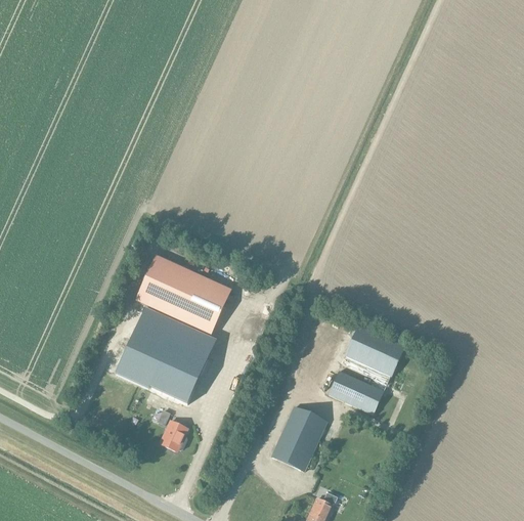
[(210,334),(230,289),(156,255),(135,300),(210,334)]
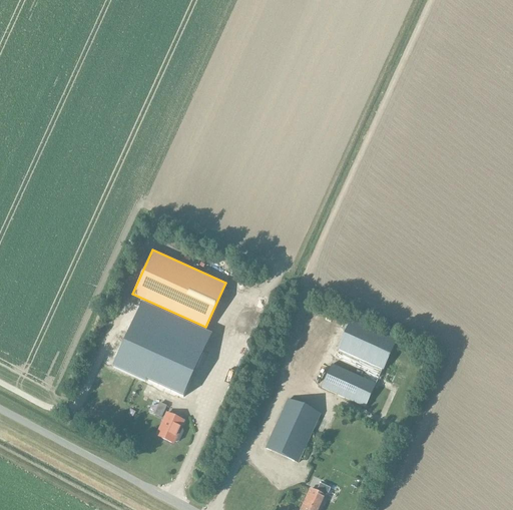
[(395,339),(351,319),(339,347),(382,367),(395,339)]
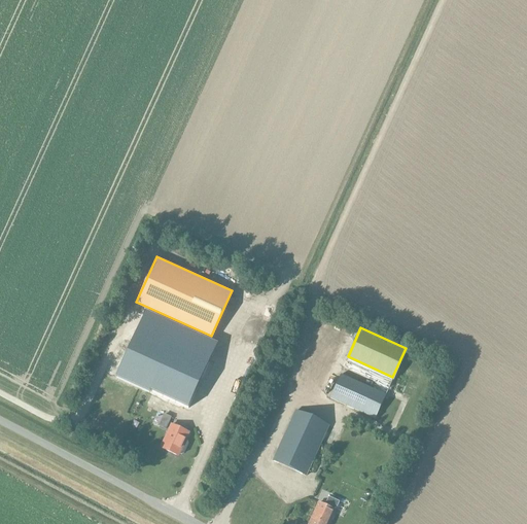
[(208,361),(137,329),(116,374),(187,407),(208,361)]
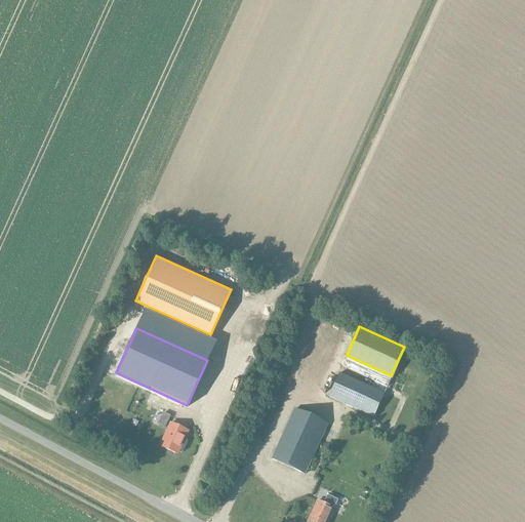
[(385,391),(391,375),(347,355),(339,371),(385,391)]
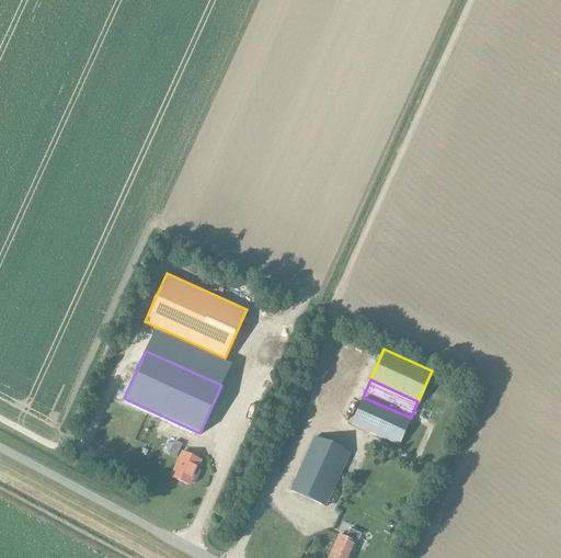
[(411,418),(363,397),(351,422),(399,443),(411,418)]
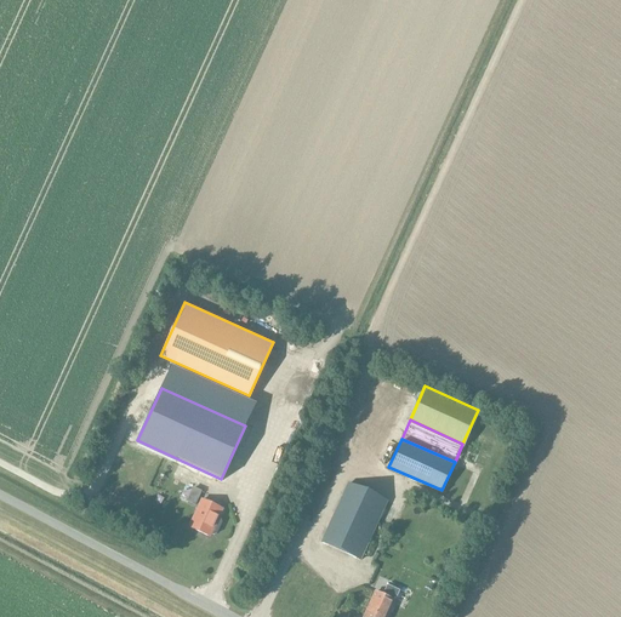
[(360,558),(387,498),(348,481),(322,540),(360,558)]
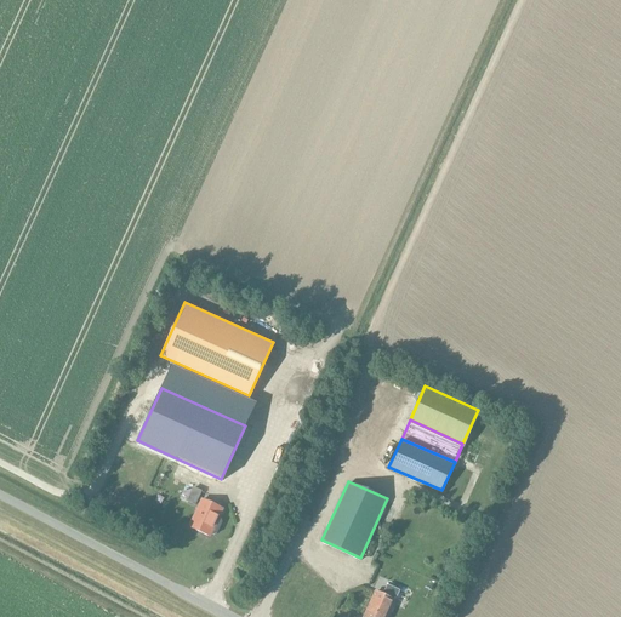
[(222,507),(201,497),(189,525),(210,533),(211,531),(215,533),(218,532),(223,521),(222,518),(218,516),(222,507)]
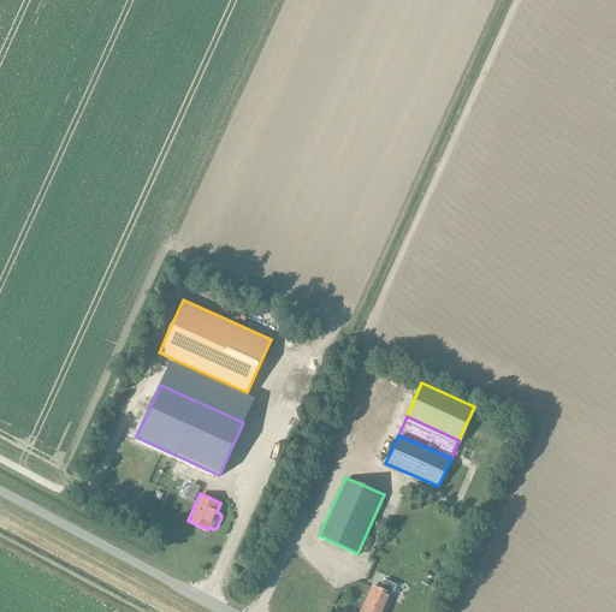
[(392,594),(397,583),(383,577),(378,587),(372,584),(360,611),(361,611),(383,611),(392,594)]
